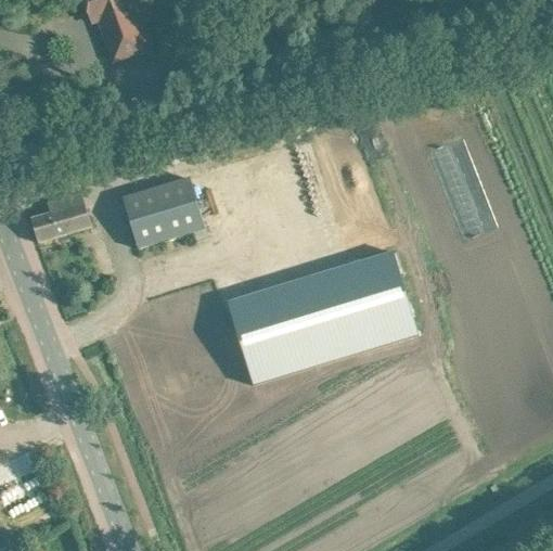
[(84,0),(87,7),(90,5),(94,18),(98,16),(113,58),(145,46),(130,5),(133,3),(132,0),(84,0)]
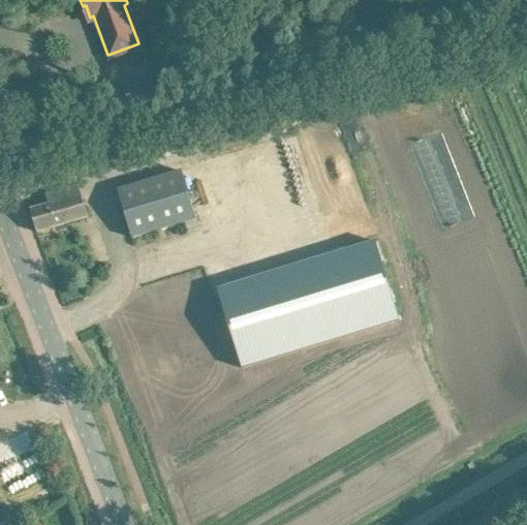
[(116,187),(130,235),(194,215),(188,194),(219,185),(216,174),(240,166),(236,150),(116,187)]
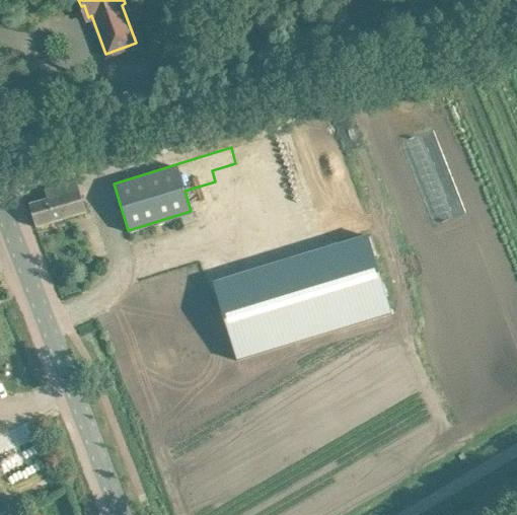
[(84,210),(75,178),(43,188),(46,197),(27,202),(34,224),(84,210)]
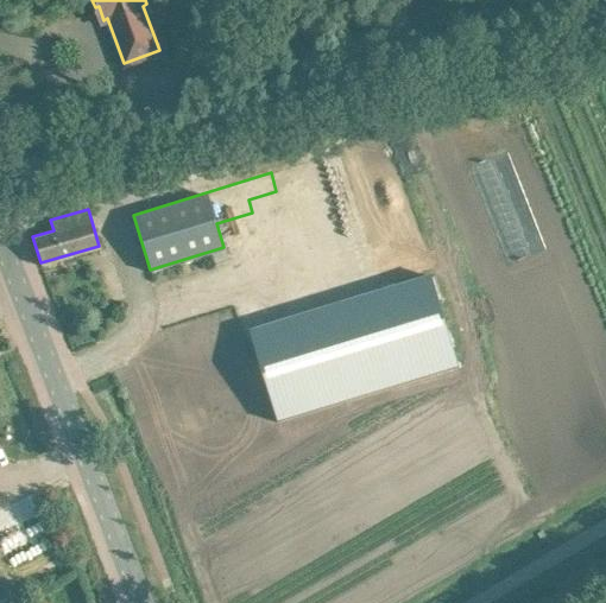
[(430,273),(247,329),(276,419),(458,365),(430,273)]
